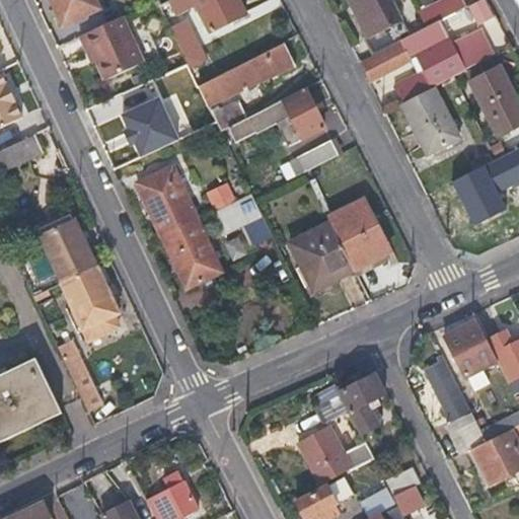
[(95,0),(51,0),(63,24),(99,8),(95,0)]
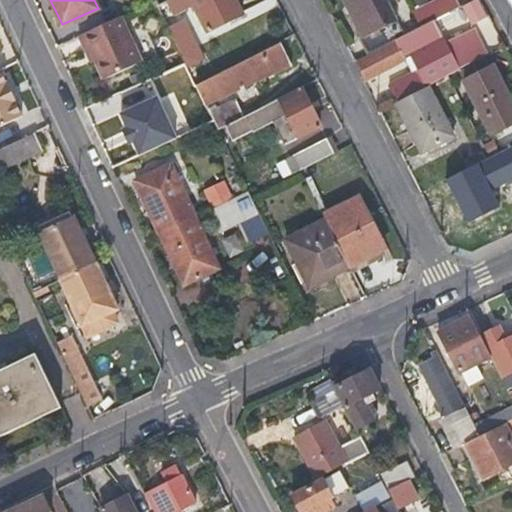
[(234,0),(191,0),(207,31),(242,14),(234,0)]
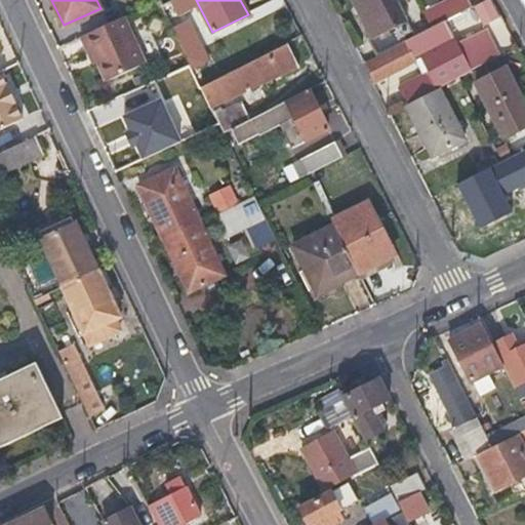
[(367,40),(375,55),(405,40),(413,36),(406,21),(404,21),(393,0),(353,0),(372,37),(367,40)]
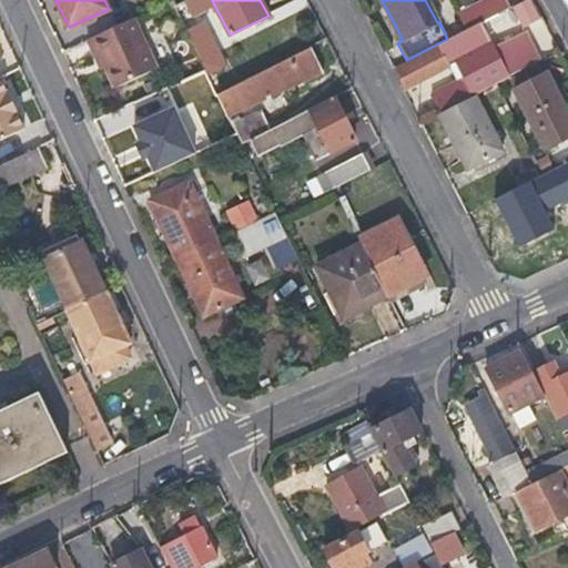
[(486,19),(509,7),(505,0),(482,0),(457,12),(466,29),(486,19)]
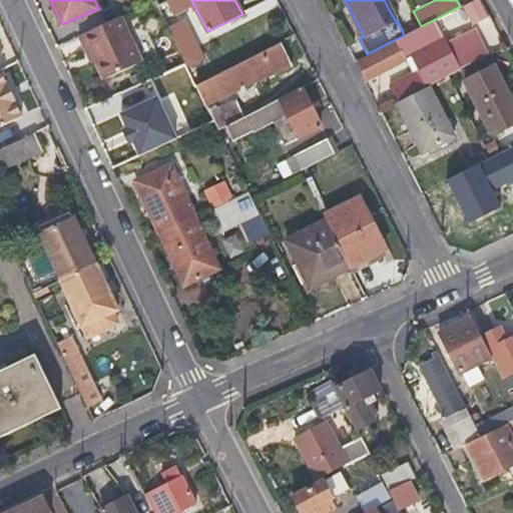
[(473,24),(489,17),(481,0),(472,0),(464,4),(473,24)]
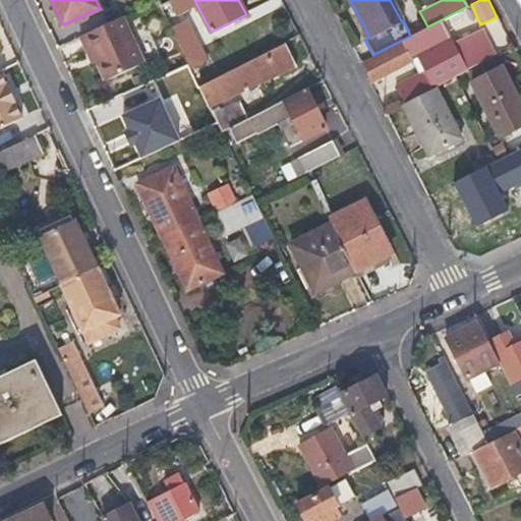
[(125,16),(80,38),(88,52),(92,51),(106,80),(146,61),(125,16)]
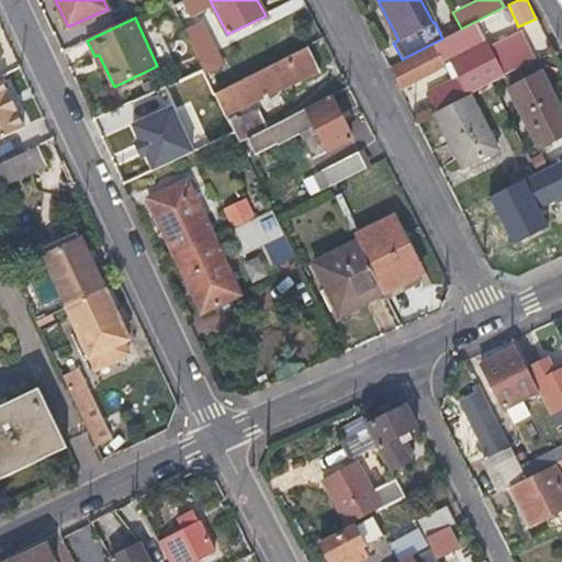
[(436,46),(390,69),(400,88),(444,65),(450,80),(426,93),(435,111),(489,83),(503,77),(502,75),(517,67),(503,38),(487,46),(483,38),(489,34),(481,19),(461,29),(442,38),(434,43),(436,46)]
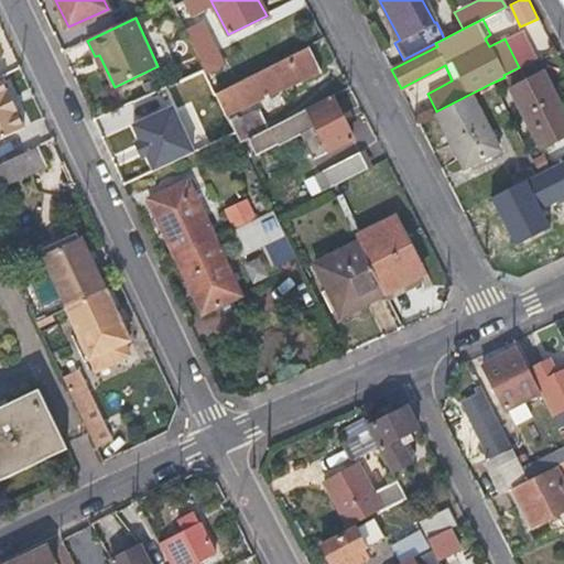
[(186,32),(199,58),(215,51),(202,25),(186,32)]
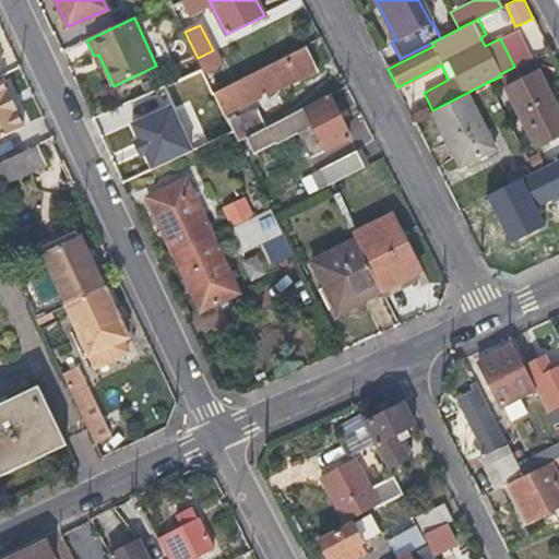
[(307,46),(215,94),(225,114),(318,67),(307,46)]
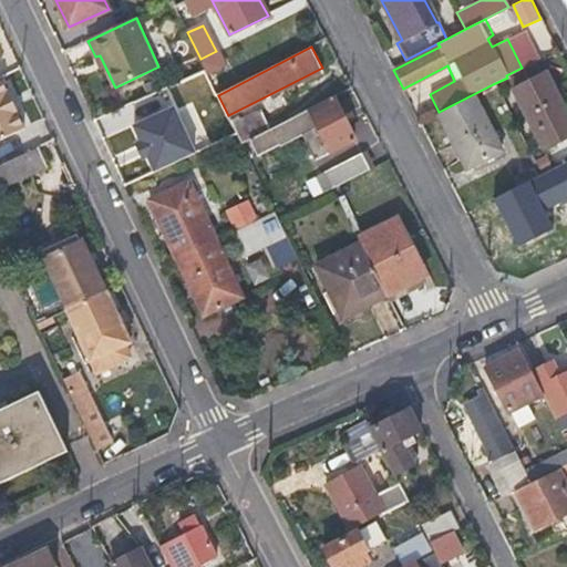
[(206,71),(133,104),(145,127),(218,95),(206,71)]
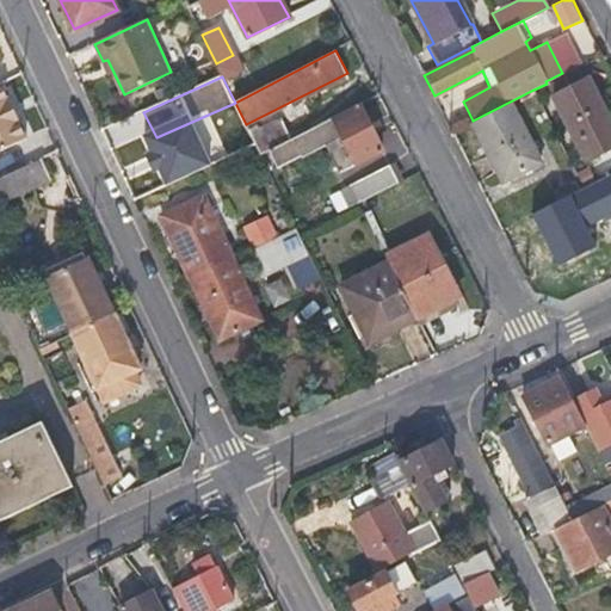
[(610,148),(610,122),(588,78),(555,97),(587,161),(610,148)]
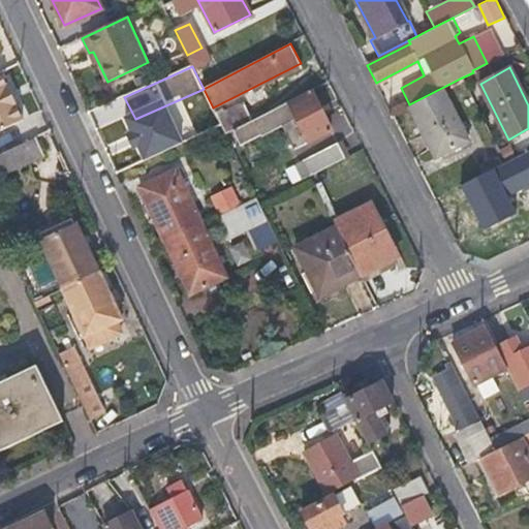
[(0,131),(24,121),(1,72),(0,72),(0,131)]
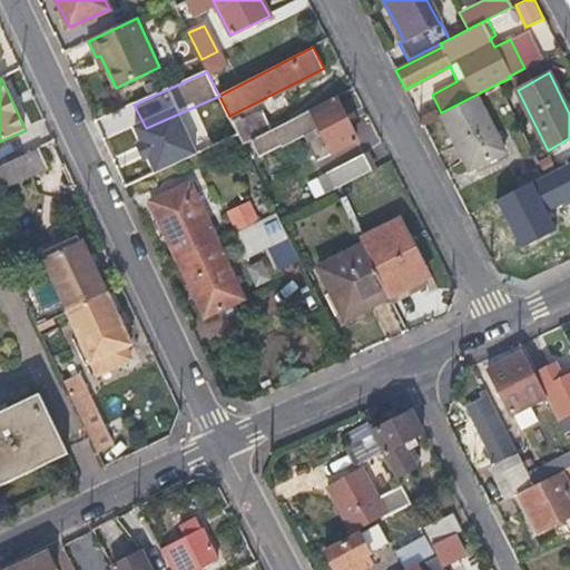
[(357,140),(335,97),(293,119),(298,133),(317,123),(323,134),(307,141),(316,161),(357,140)]
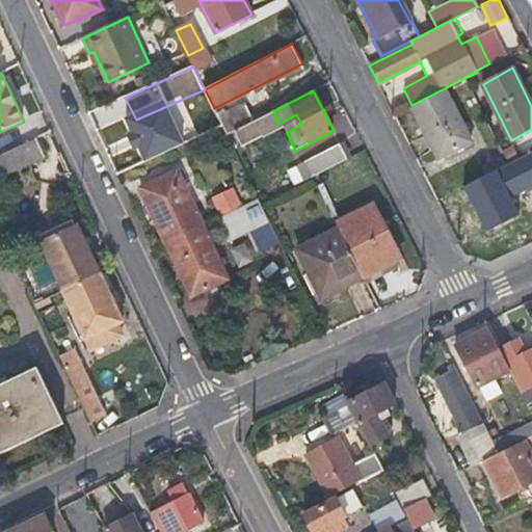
[(472,141),(446,92),(413,108),(440,158),(472,141)]
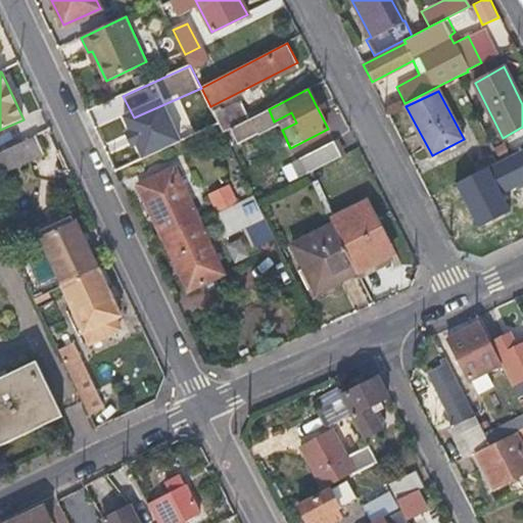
[(241,104),(216,116),(223,132),(231,129),(249,119),(241,104)]
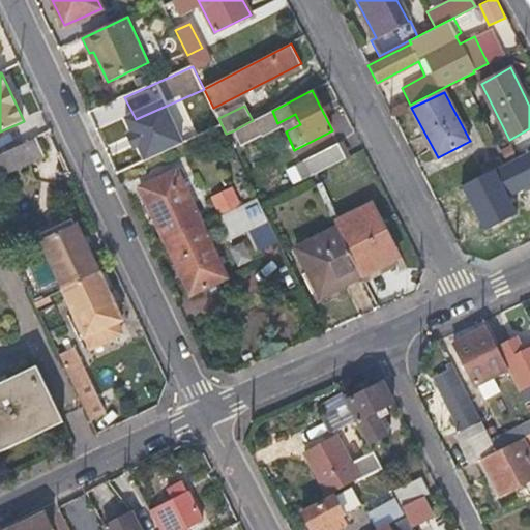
[(262,135),(255,119),(253,120),(234,130),(241,146),(262,135)]
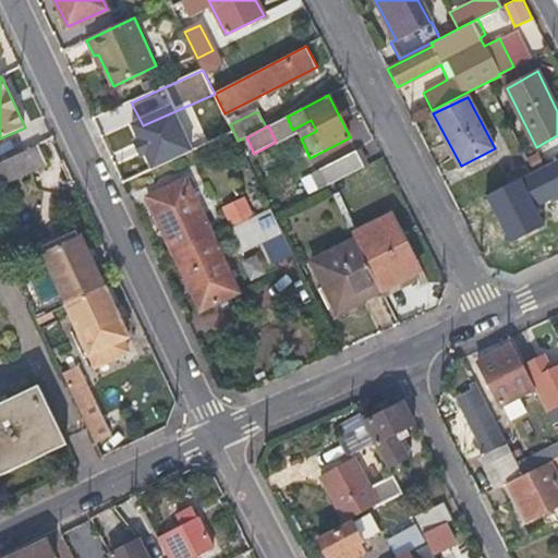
[(0,184),(47,164),(38,145),(0,162),(0,184)]
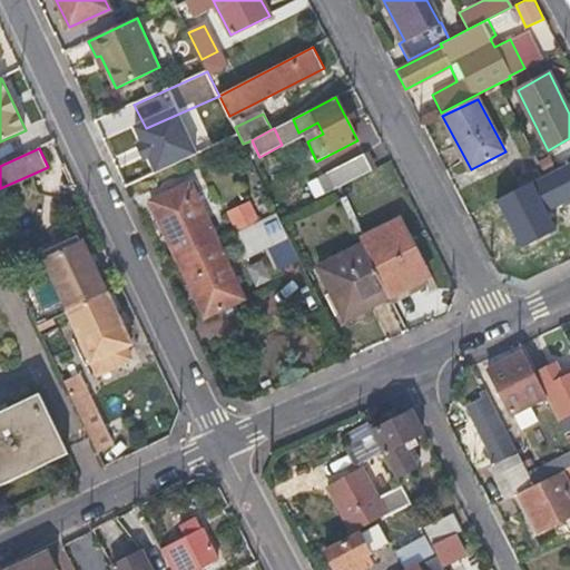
[(336,189),(372,170),(364,154),(327,173),(336,189)]
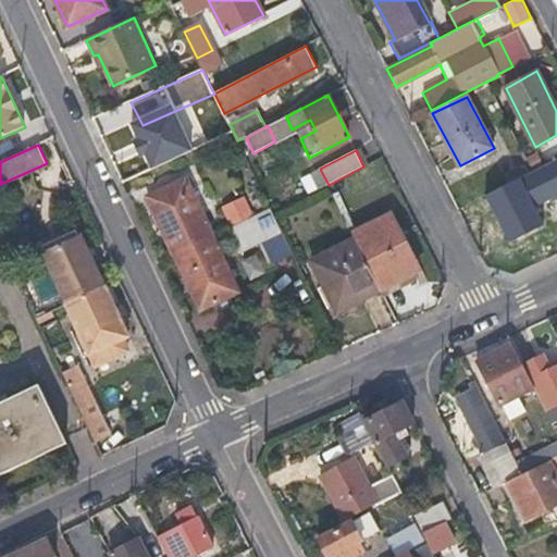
[(556,159),(530,173),(509,183),(512,189),(523,184),(535,207),(556,195),(556,159)]
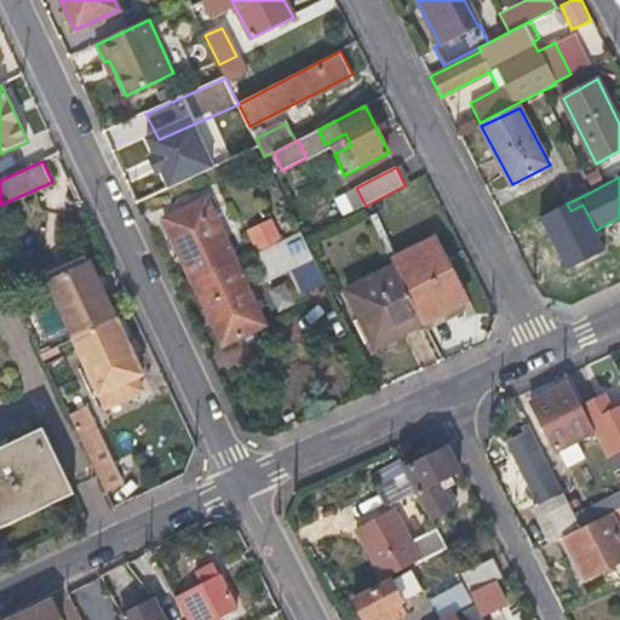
[(165,219),(194,282),(236,262),(207,200),(165,219)]
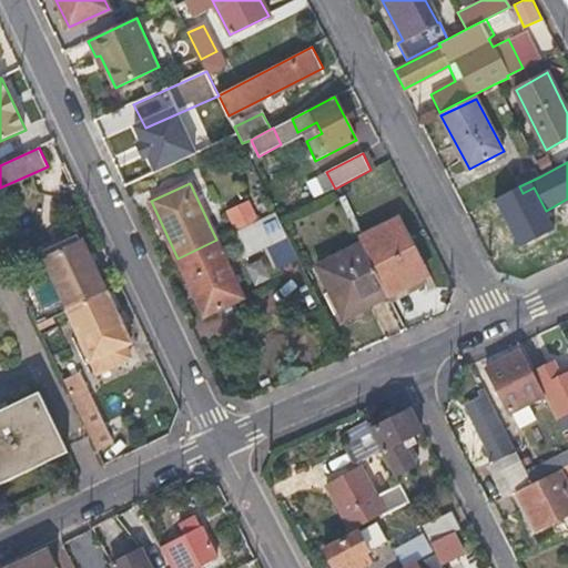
[(501,196),(474,211),(480,223),(509,211),(501,196)]
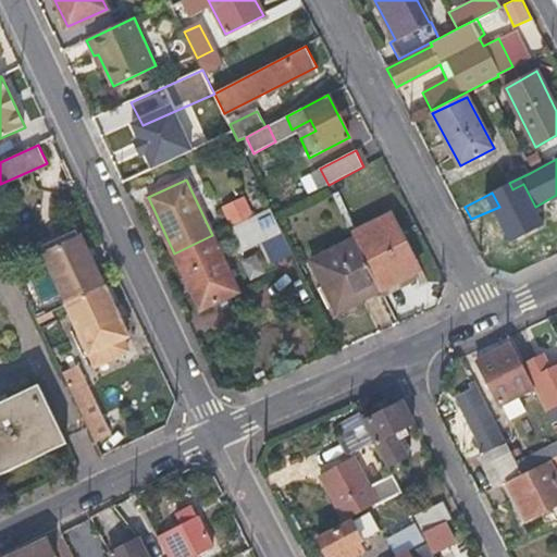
[(499,207),(471,219),(480,235),(507,222),(499,207)]
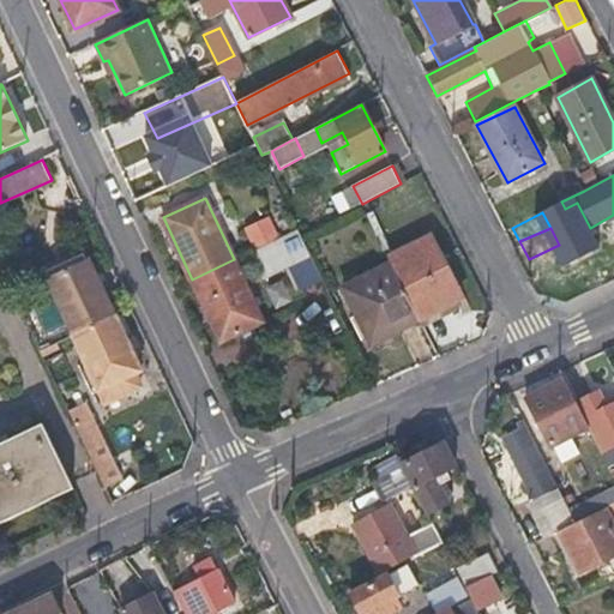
[(299,229),(252,251),(265,277),(311,256),(301,236),(299,229)]
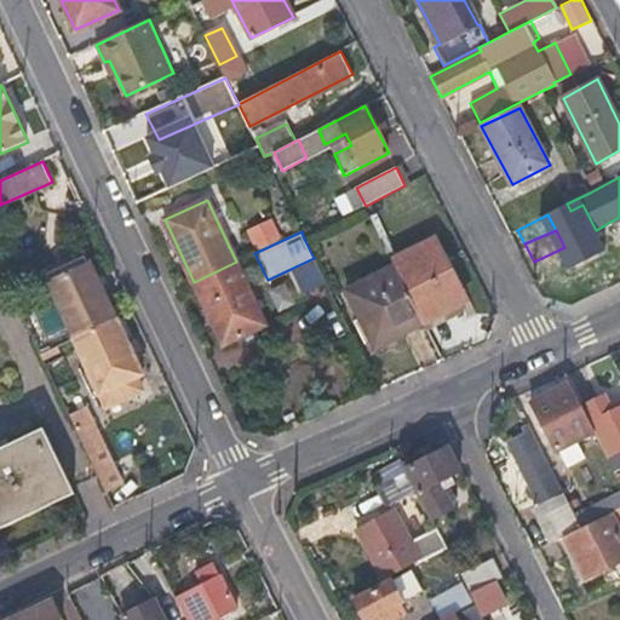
[(394,265),(424,323),(455,308),(452,299),(463,293),(435,239),(391,262),(394,265)]
